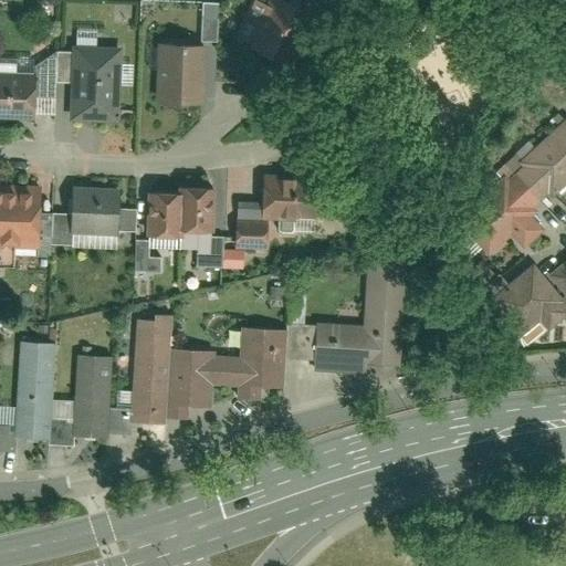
[(261,0),(255,0),(238,41),(273,56),(297,3),(289,0),(269,0),(268,2),(261,0)]
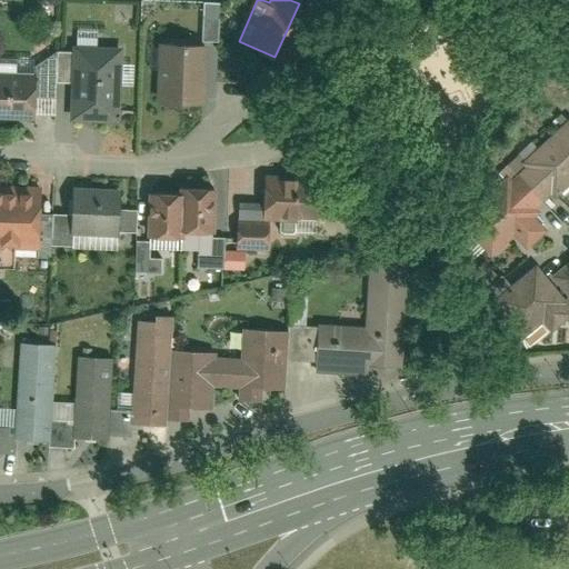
[(209,42),(158,40),(156,101),(207,102),(209,42)]
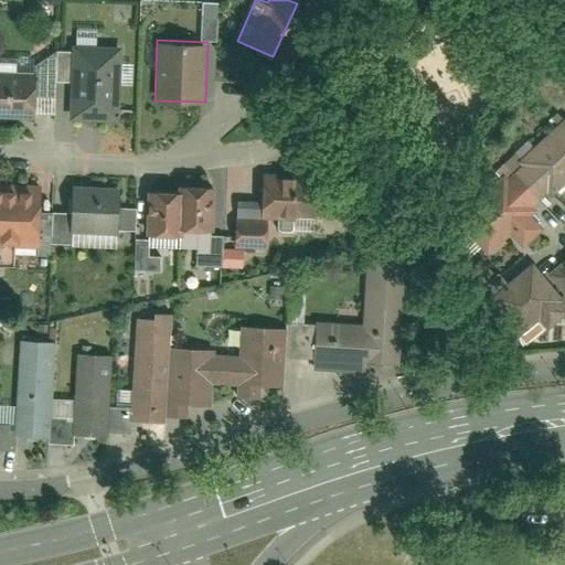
[(118,119),(123,43),(74,41),(70,116),(118,119)]
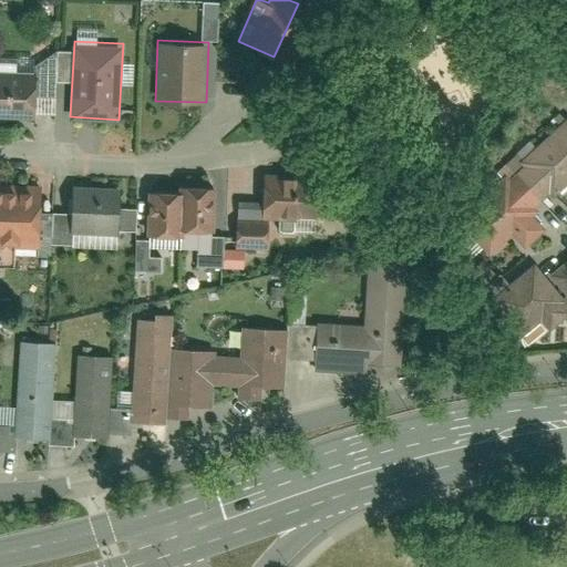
[(0,115),(38,116),(39,74),(0,73),(0,115)]
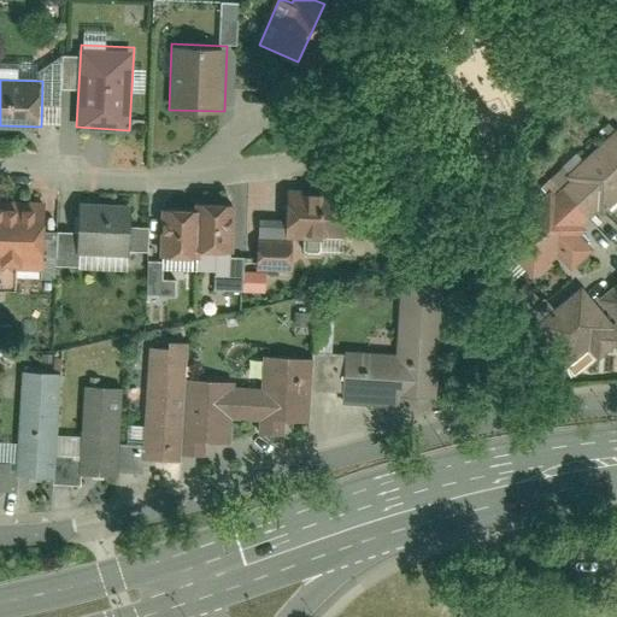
[(616,134),(506,227),(542,271),(556,260),(568,276),(595,253),(582,238),(616,207),(616,134)]
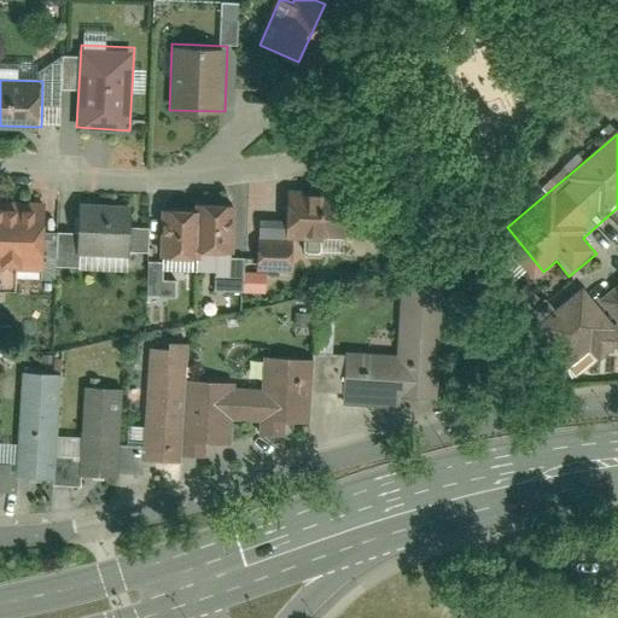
[(347,187),(284,188),(285,239),(261,239),(261,270),(290,270),(290,239),(348,238),(347,187)]
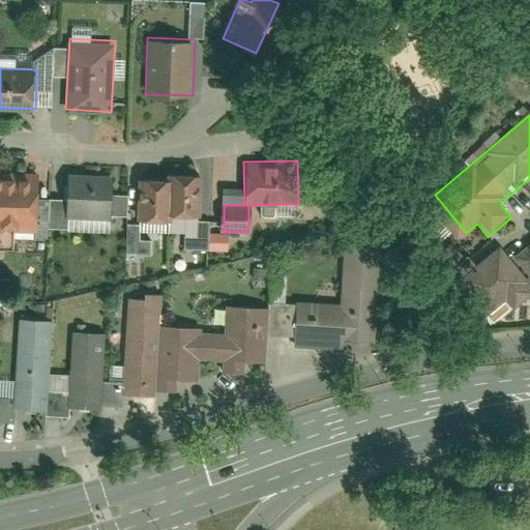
[(0,228),(37,231),(40,174),(0,171),(0,228)]
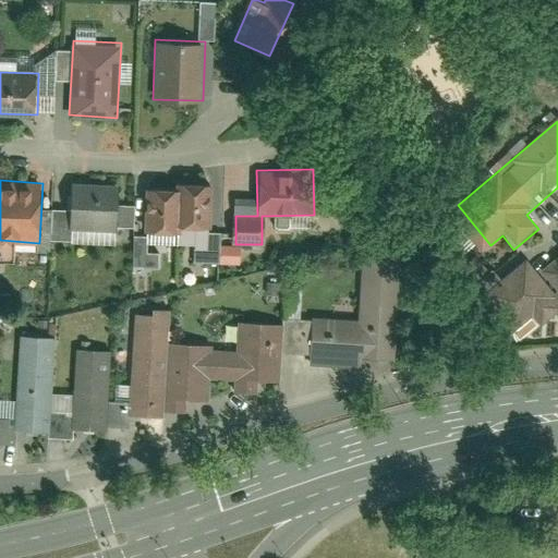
[(211,226),(211,182),(177,182),(177,189),(145,187),(144,230),(179,231),(179,226),(211,226)]
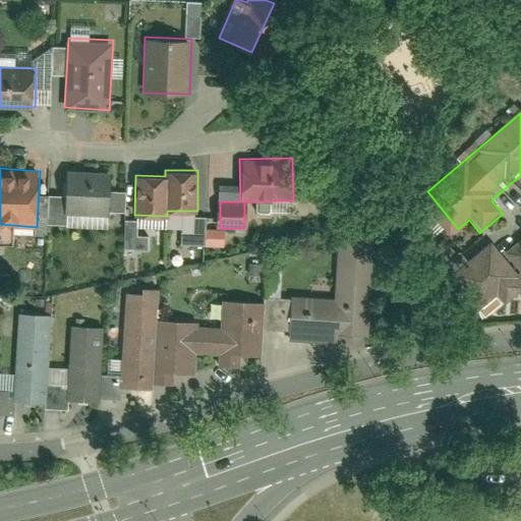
[(113,213),(113,173),(65,172),(64,212),(113,213)]
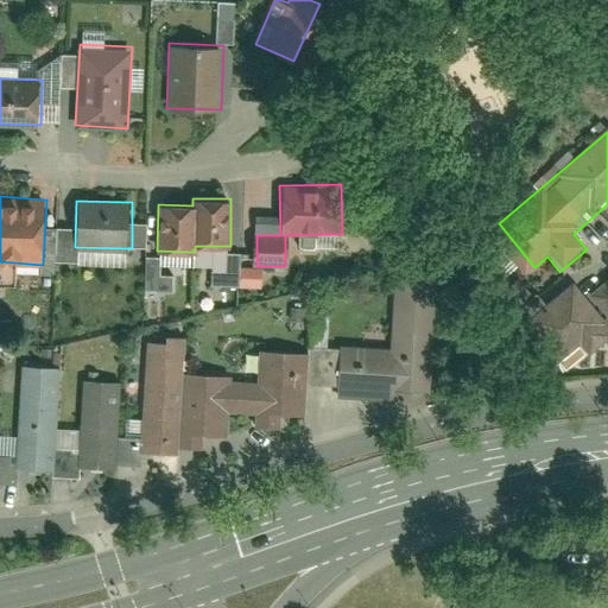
[(145,289),(172,289),(172,274),(156,274),(156,260),(145,260),(145,289)]
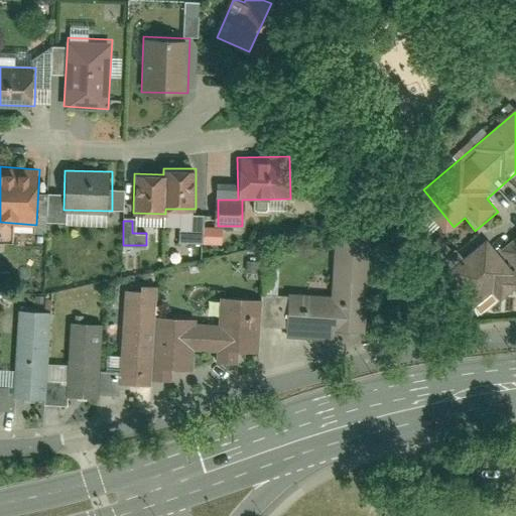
[(434,262),(450,251),(440,237),(424,249),(434,262)]
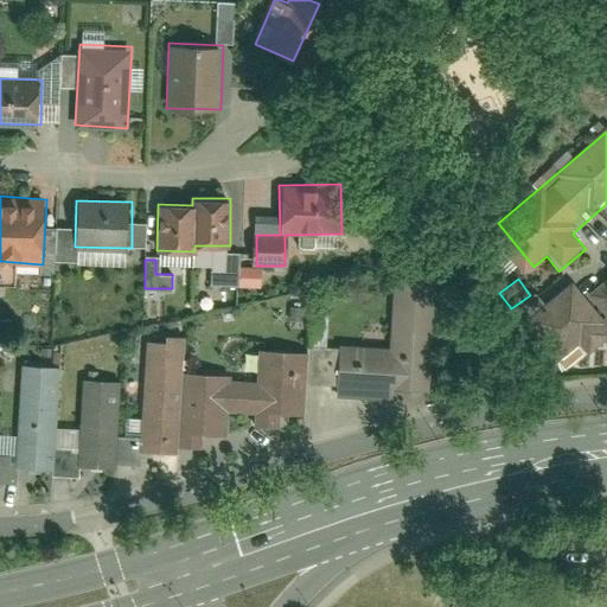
[(606,282),(586,301),(573,286),(524,327),(564,375),(606,338),(606,282)]
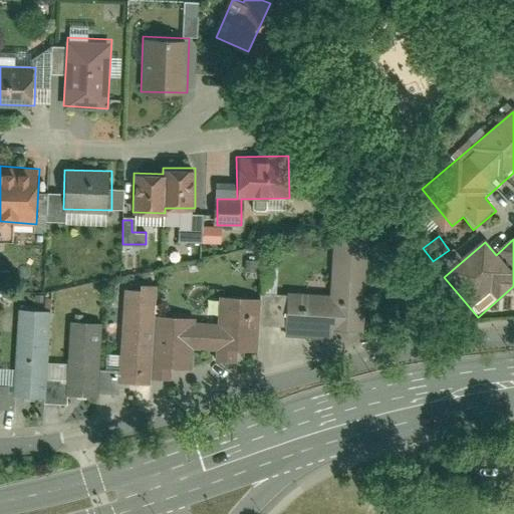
[(287,292),(286,330),(363,333),(366,244),(333,242),(331,293),(287,292)]
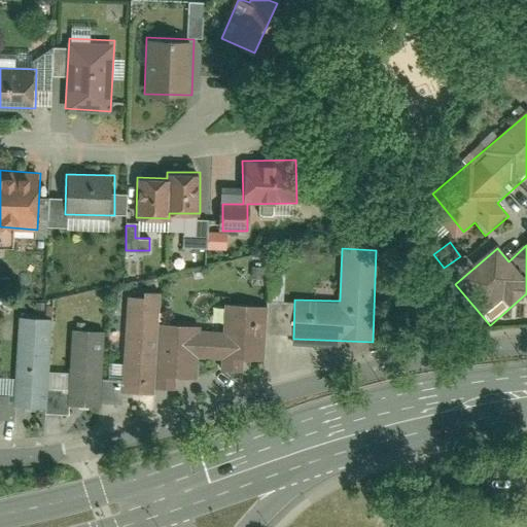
[(265,363),(269,307),(223,304),(221,326),(161,322),(163,291),(128,288),(124,358),(121,393),(155,395),(155,389),(179,391),(180,377),(198,378),(199,359),(221,361),(221,373),(243,374),(243,362),(265,363)]
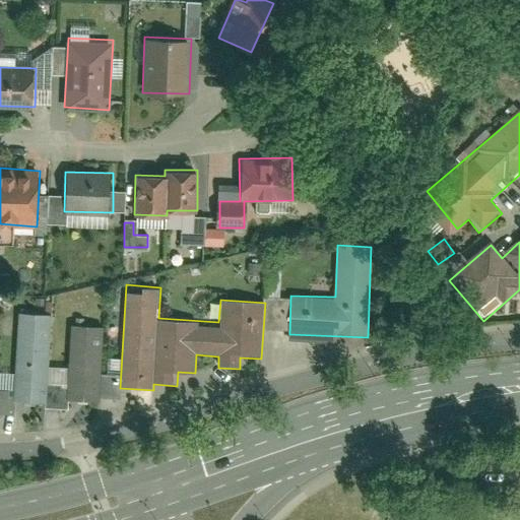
[(102,398),(119,399),(120,388),(122,353),(104,352),(106,327),(71,325),(69,366),(51,365),(54,313),(20,311),(16,371),(0,370),(0,412),(16,413),(17,398),(45,400),(45,407),(67,408),(68,399),(101,401),(102,398)]
